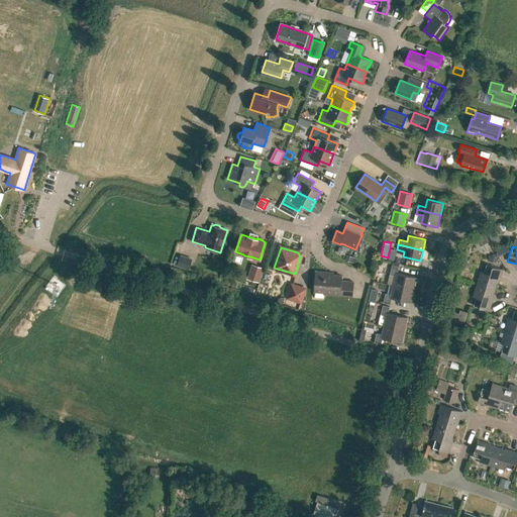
[(178,266),(190,269),(194,257),(185,254),(186,252),(182,251),(178,266)]
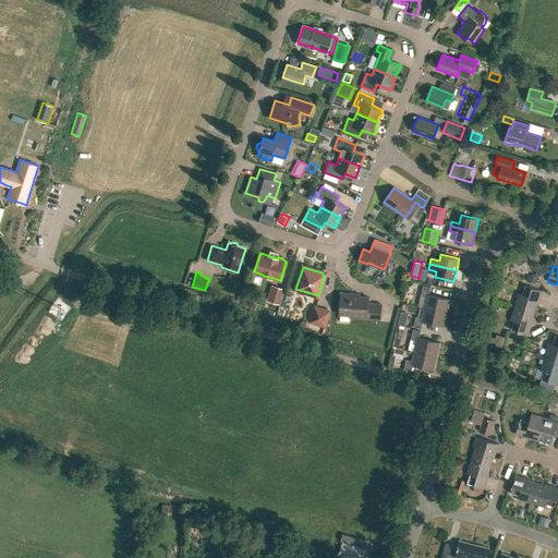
[(373,280),(380,283),(383,277),(375,274),(373,280)]
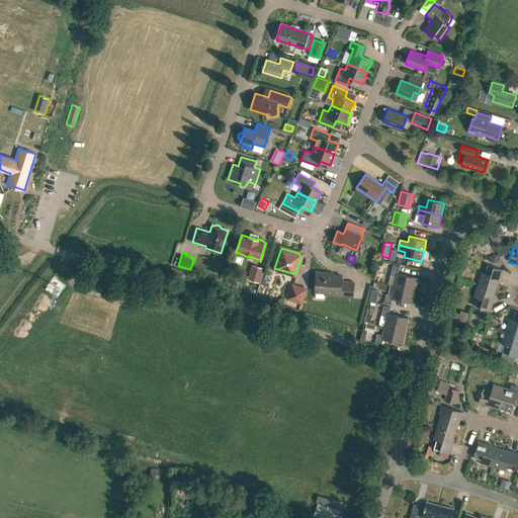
[(248,278),(259,282),(264,267),(253,263),(248,278)]
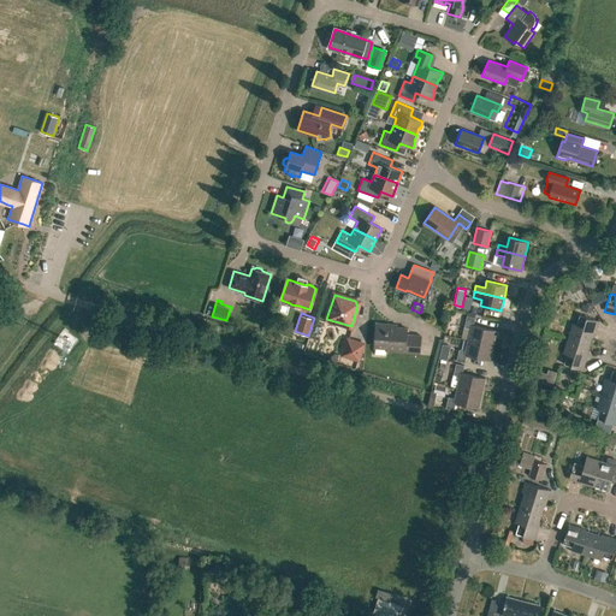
[(567,338),(588,345),(591,338),(592,338),(598,320),(580,315),(576,325),(572,323),(567,338)]
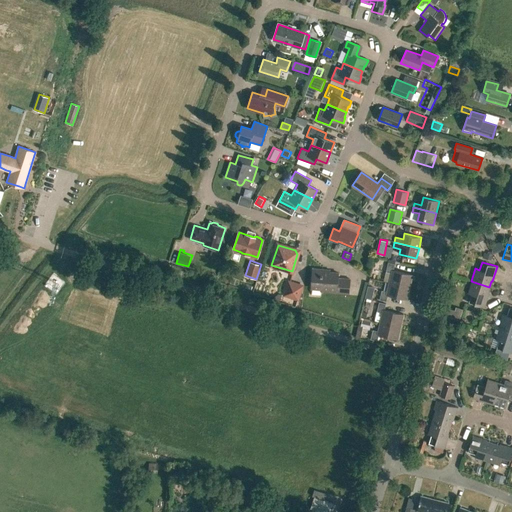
[(389,282),(409,287),(412,275),(393,270),(395,264),(388,263),(386,272),(391,273),(389,282)]
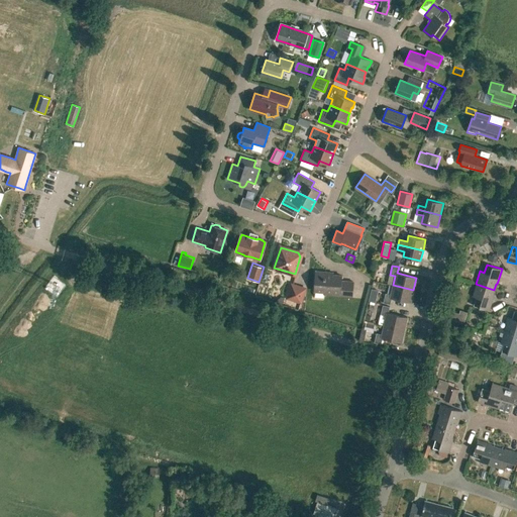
[(332,275),(332,276),(325,275),(326,273),(315,272),(314,291),(324,292),(324,294),(352,296),(353,282),(341,281),(341,276),(332,275)]
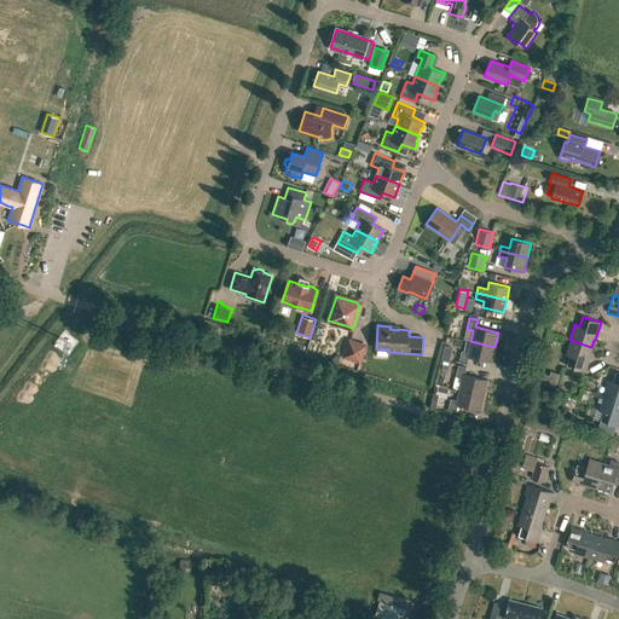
[(348,340),(343,357),(360,362),(365,346),(348,340)]
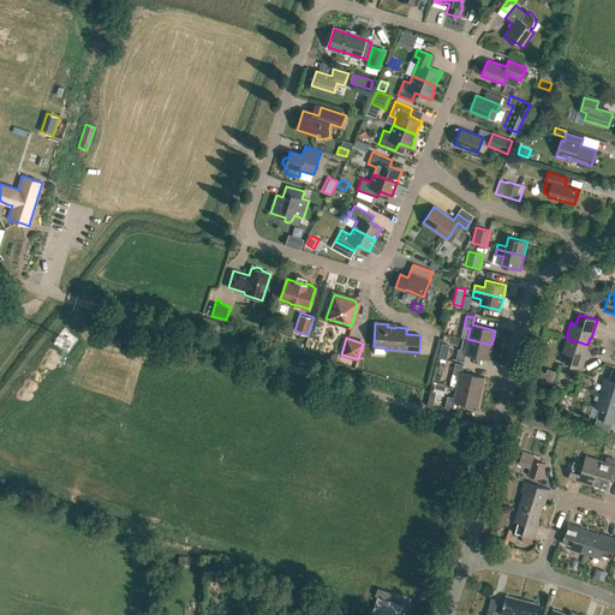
[(562,364),(581,369),(586,352),(585,352),(587,345),(566,338),(561,352),(566,354),(562,364)]
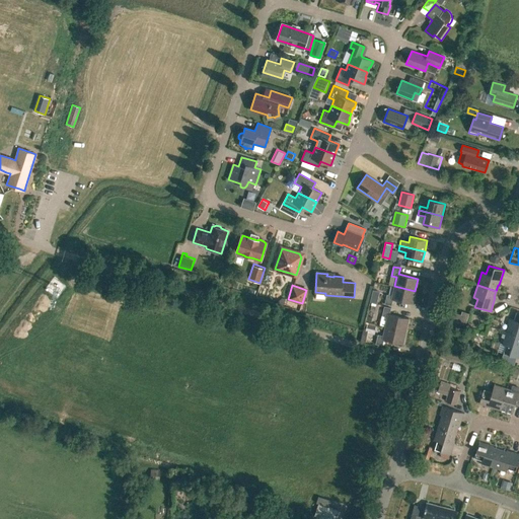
[(384,304),(391,305),(392,299),(412,304),(415,291),(394,286),(392,296),(386,294),(384,304)]
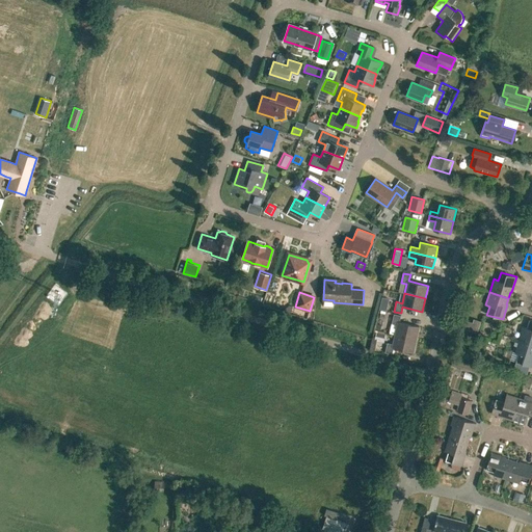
[(395,335),(416,340),(419,326),(399,322),(400,316),(394,314),(391,324),(397,325),(395,335)]
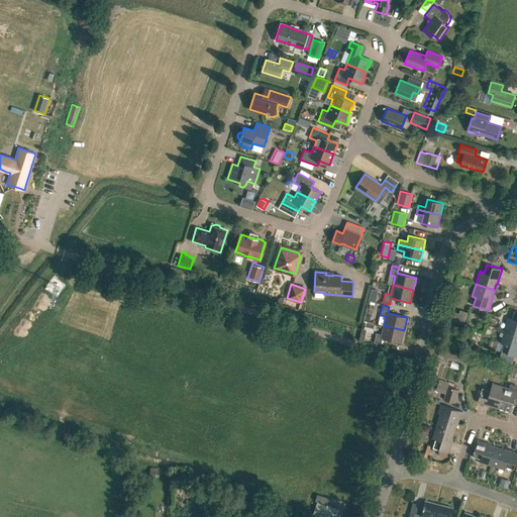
[(459,314),(457,321),(463,323),(467,313),(460,311),(459,314)]
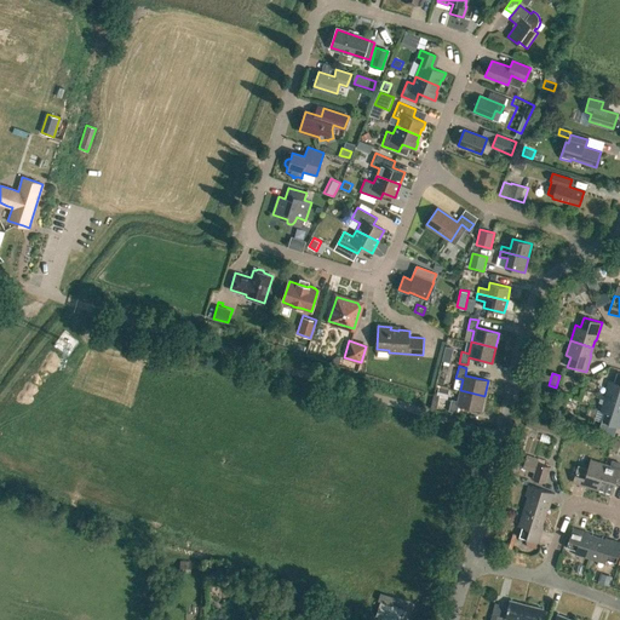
[(604,396),(619,400),(619,373),(616,373),(614,382),(609,380),(604,396)]
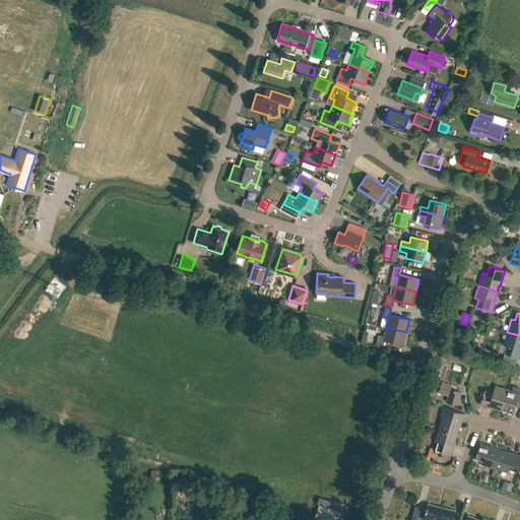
[(375,326),(368,325),(366,332),(373,334),(375,326)]
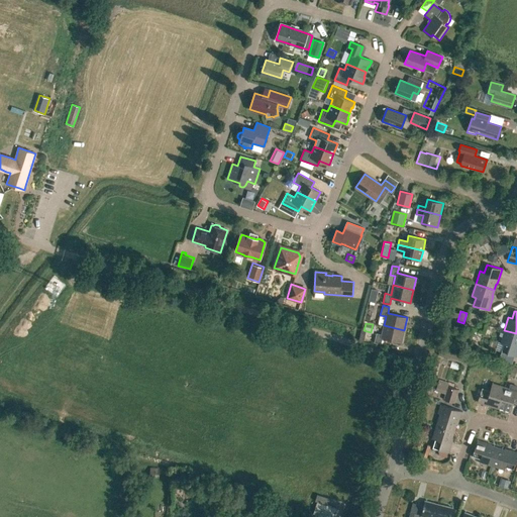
[(374,342),(381,344),(382,338),(401,342),(404,330),(384,325),(382,334),(376,333),(374,342)]
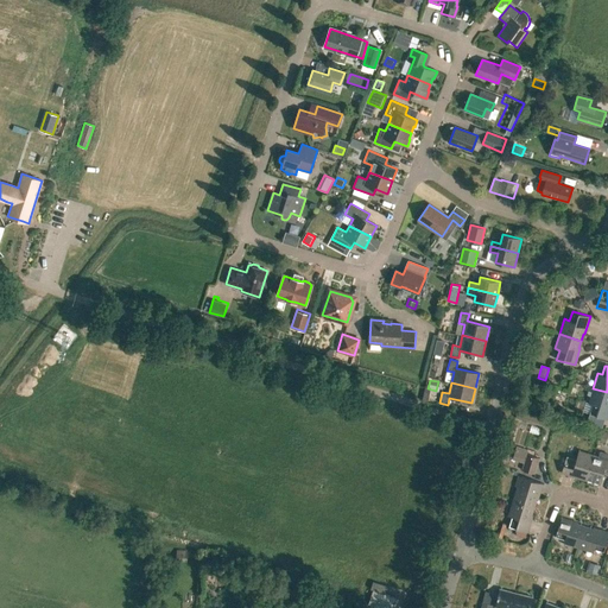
[(589,415),(607,419),(607,418),(607,392),(593,388),(588,403),(593,405),(589,415)]
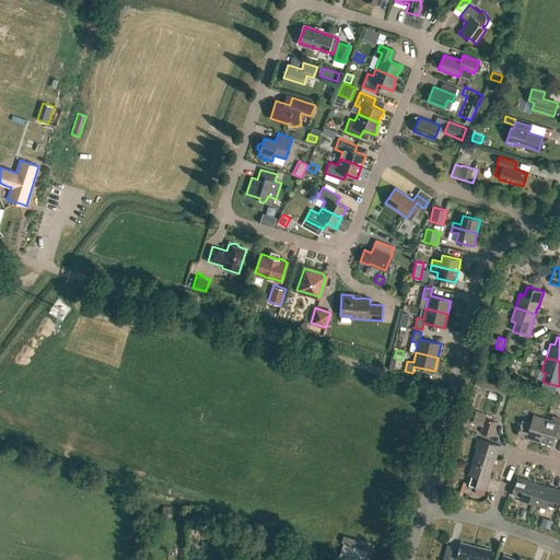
[(538,442),(539,441),(546,419),(533,415),(529,422),(522,420),(516,435),(538,442)]
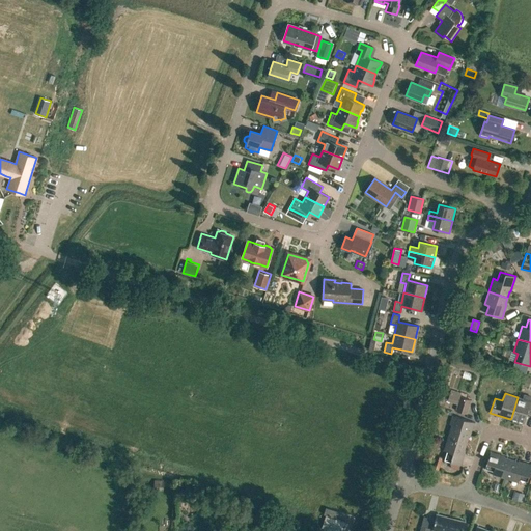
[(471,399),(460,396),(455,411),(467,414),(471,399)]
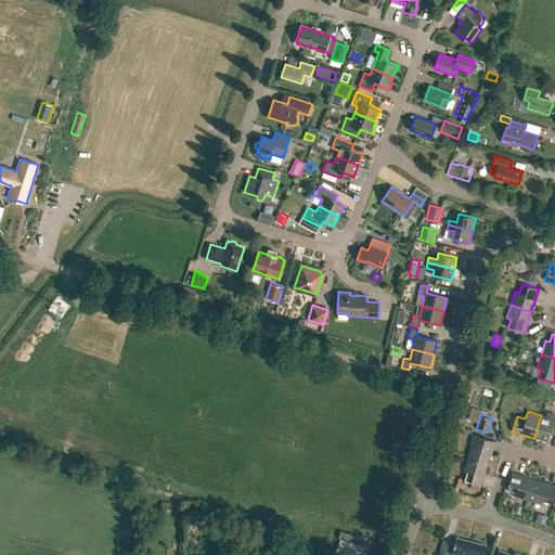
[(534,437),(547,441),(550,434),(554,435),(554,417),(554,418),(554,420),(541,415),(534,437)]
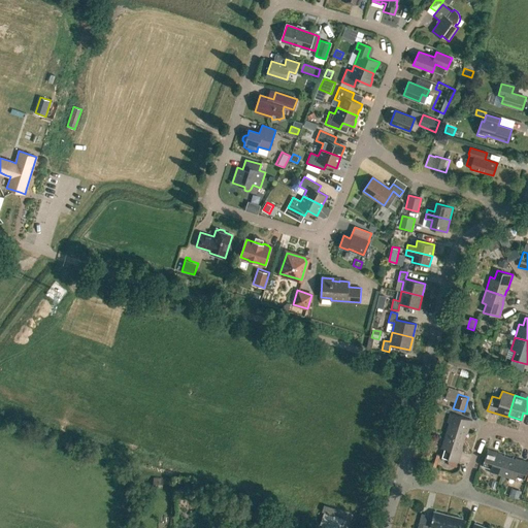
[(444,435),(463,441),(465,434),(466,434),(471,420),(451,414),(448,422),(447,421),(447,422),(449,423),(444,435)]
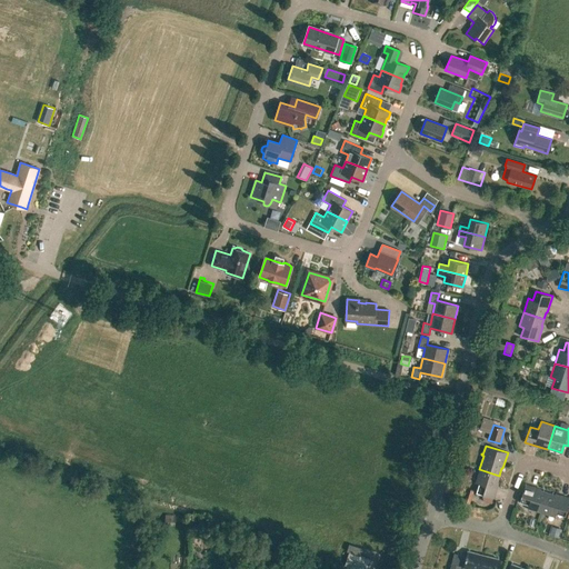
[(476,492),(493,498),(498,482),(497,482),(499,476),(479,469),(475,482),(479,483),(476,492)]
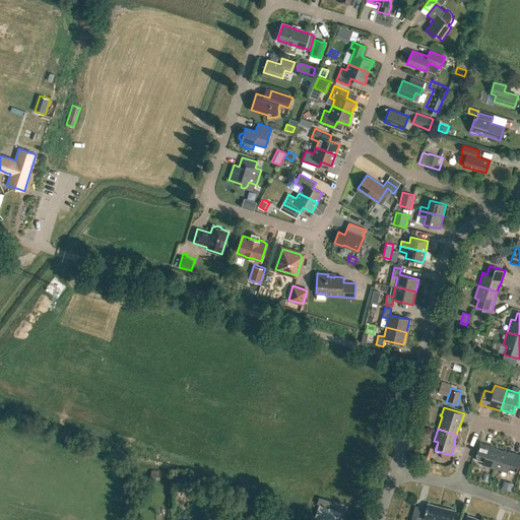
[(481,464),(495,468),(500,450),(494,448),(494,447),(479,443),(475,458),(482,460),(481,464)]
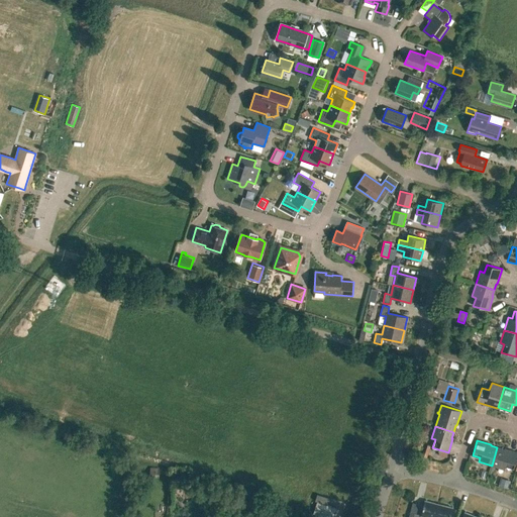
[(492,466),(504,470),(505,466),(513,469),(516,455),(516,451),(504,448),(504,449),(497,447),(492,466)]
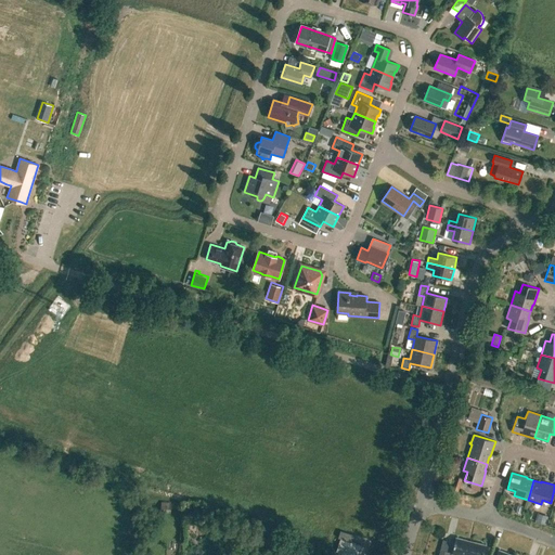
[(536,512),(533,520),(544,524),(547,516),(536,512)]
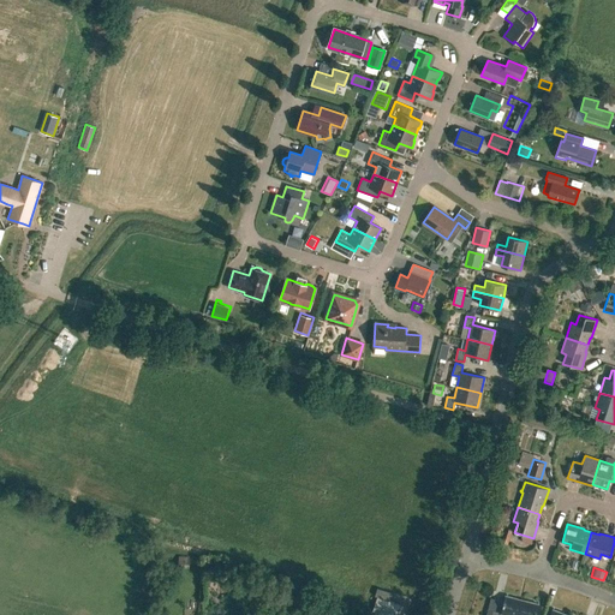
[(517,614),(521,601),(505,596),(500,613),(501,614),(500,614),(517,614)]
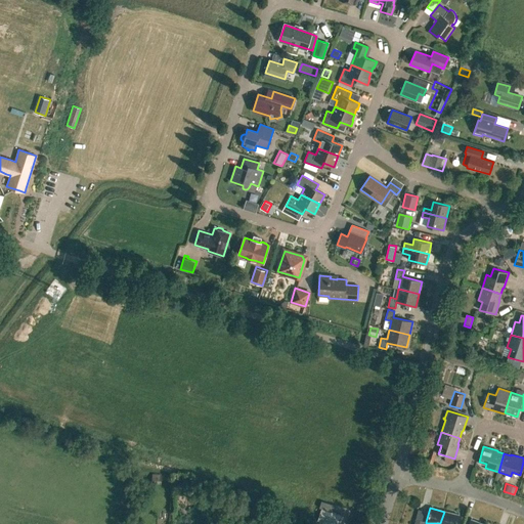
[(341,515),(321,509),(317,520),(321,521),(321,522),(328,523),(338,523),(339,521),(341,515)]
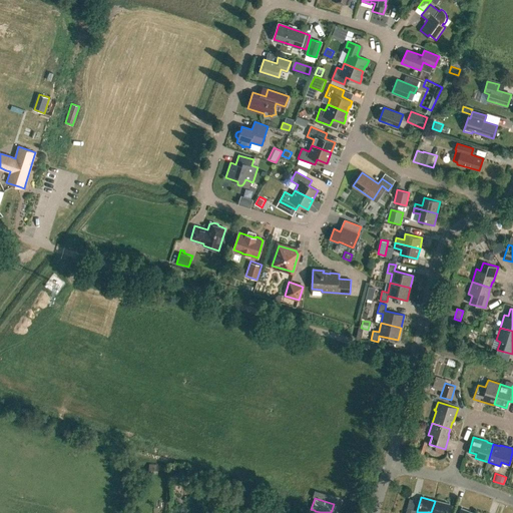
[(446,512),(449,504),(435,501),(431,512),(446,512)]
